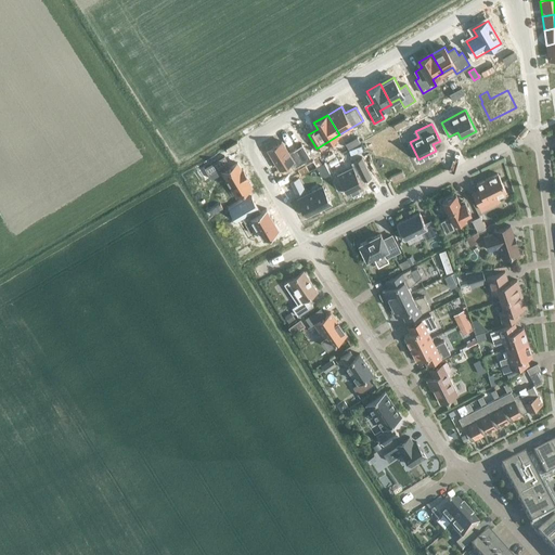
[(282,141),(268,150),(280,168),(293,160),(296,166),(309,157),(301,144),(288,152),(282,141)]
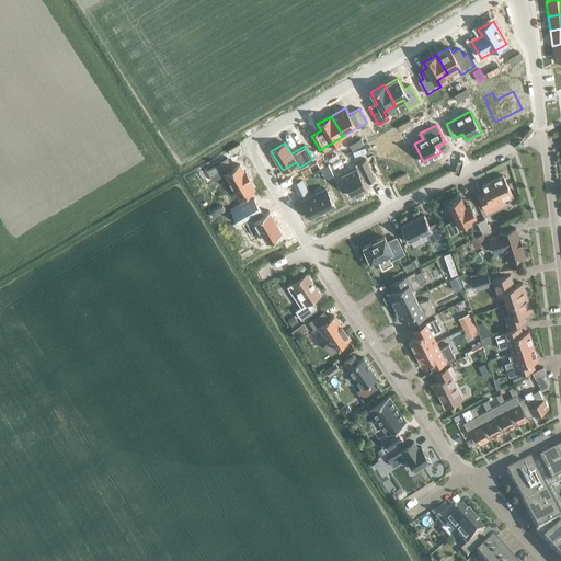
[(376,151),(368,156),(378,176),(389,171),(392,176),(408,169),(398,149),(380,159),(376,151)]
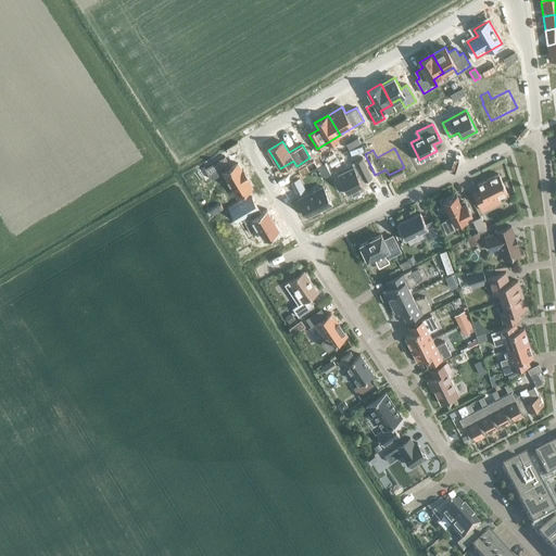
[(225,155),(199,171),(206,182),(224,173),(237,196),(252,186),(248,179),(249,178),(243,169),(242,171),(238,163),(230,167),(228,163),(229,163),(225,155)]
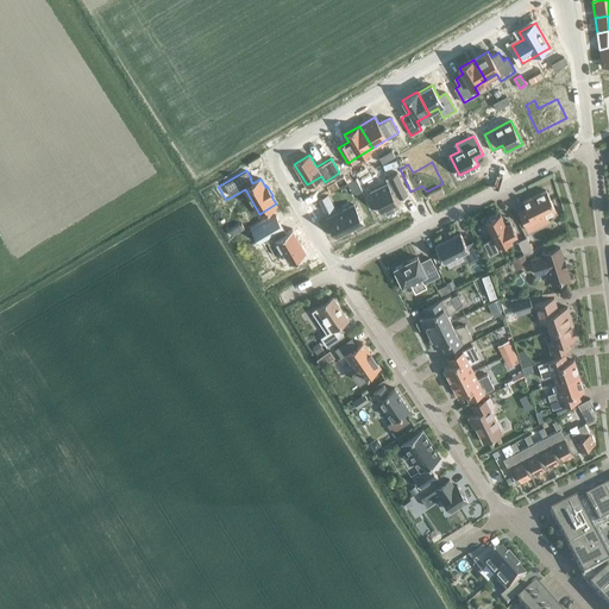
[(390,181),(370,190),(382,214),(400,206),(396,199),(408,193),(397,171),(389,176),(390,181)]
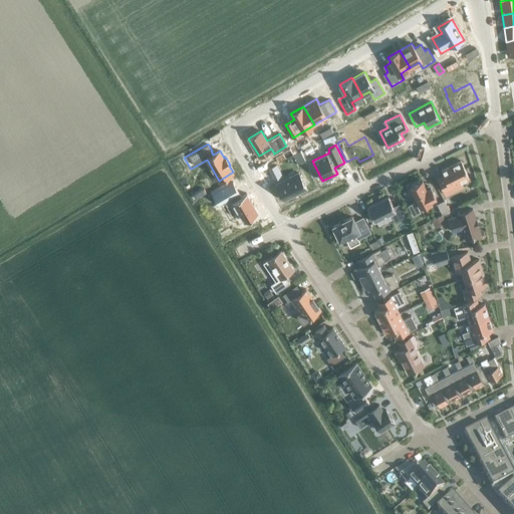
[(438,179),(446,195),(457,190),(455,185),(469,178),(461,161),(442,171),(444,176),(438,179)]
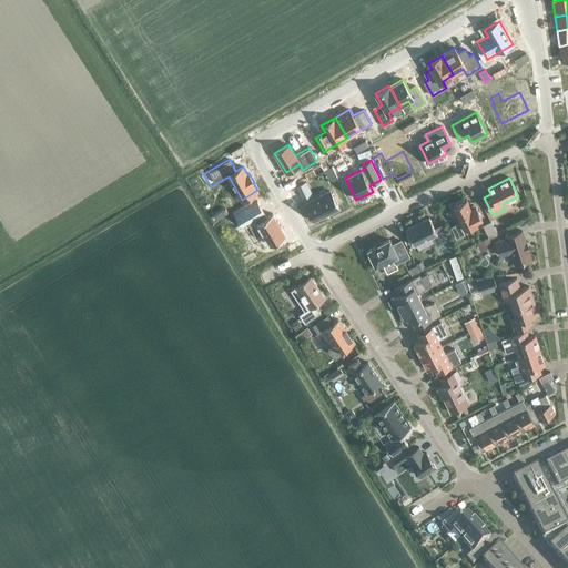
[(297,186),(304,199),(313,194),(306,182),(297,186)]
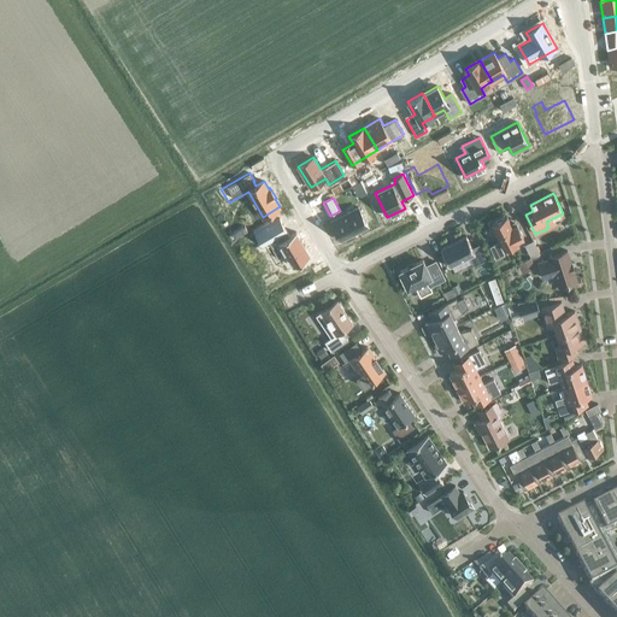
[(331,221),(341,240),(368,227),(358,207),(331,221)]
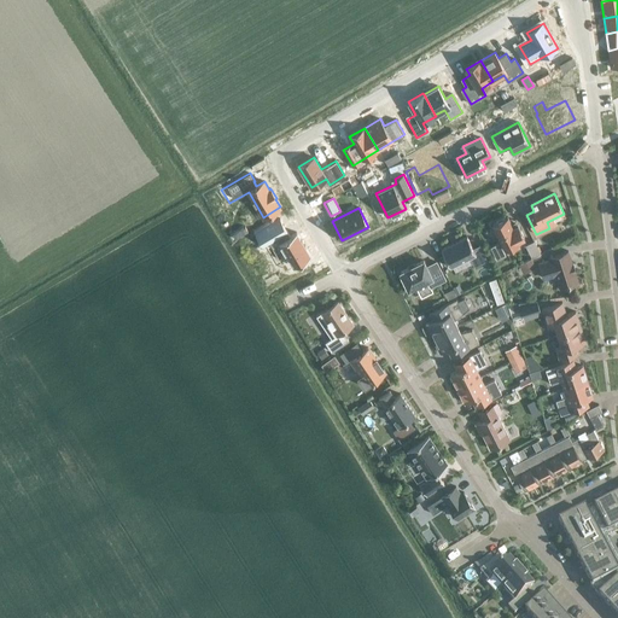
[(519,240),(524,238),(518,225),(513,227),(507,216),(493,223),(501,242),(499,243),(490,246),(496,260),(506,256),(502,248),(503,246),(505,249),(519,242),(519,240)]
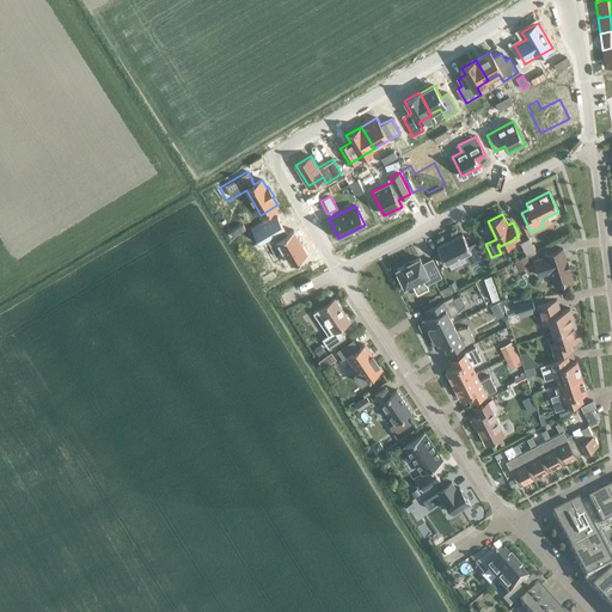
[(267,219),(251,228),(261,244),(275,236),(277,240),(276,240),(291,263),(308,254),(294,230),(288,233),(279,216),(269,222),(267,219)]
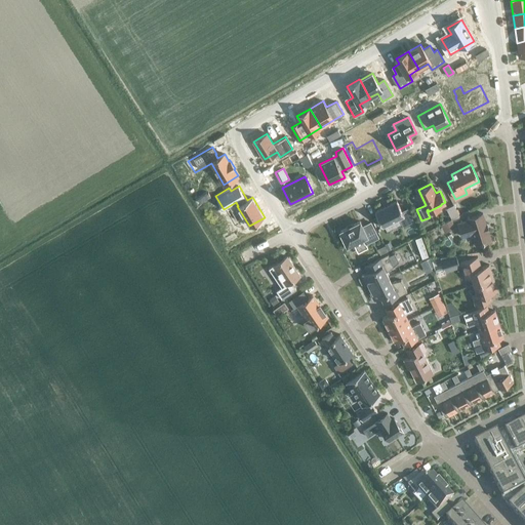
[(407,208),(401,211),(397,201),(389,205),(382,207),(382,208),(374,212),(382,227),(399,218),(403,227),(413,220),(407,208)]
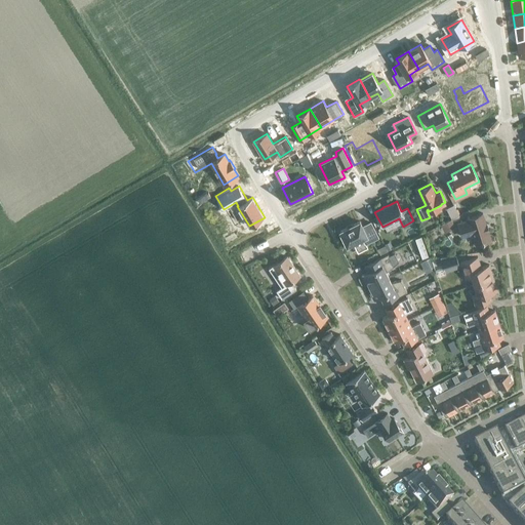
[(451,219),(458,215),(453,204),(446,208),(451,219)]
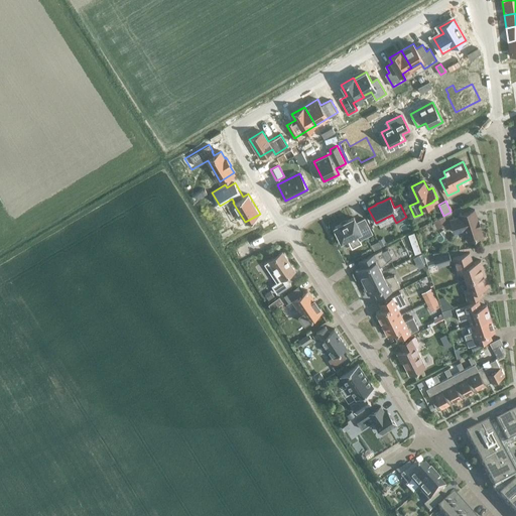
[(478,221),(475,210),(459,215),(460,217),(449,220),(455,233),(464,230),(468,240),(483,235),(480,226),(478,221)]
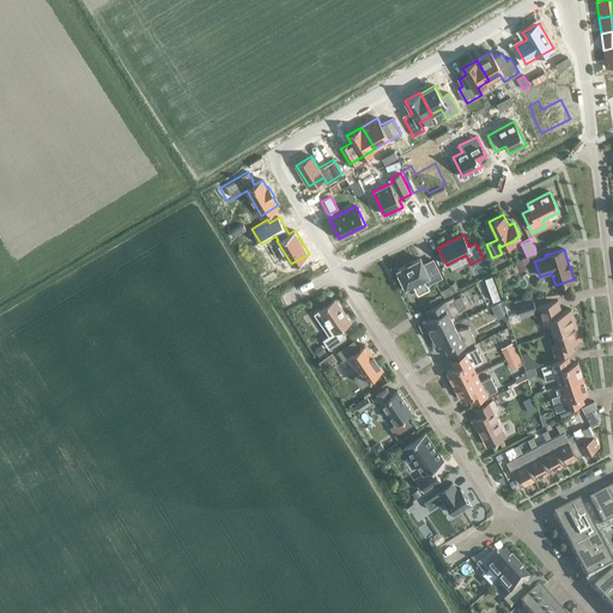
[(515,262),(519,272),(532,266),(527,256),(515,262)]
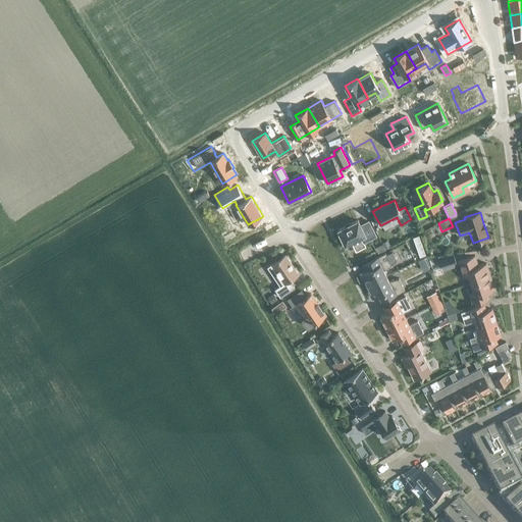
[(358,220),(337,229),(345,244),(361,237),(363,242),(376,236),(368,221),(360,225),(358,220)]
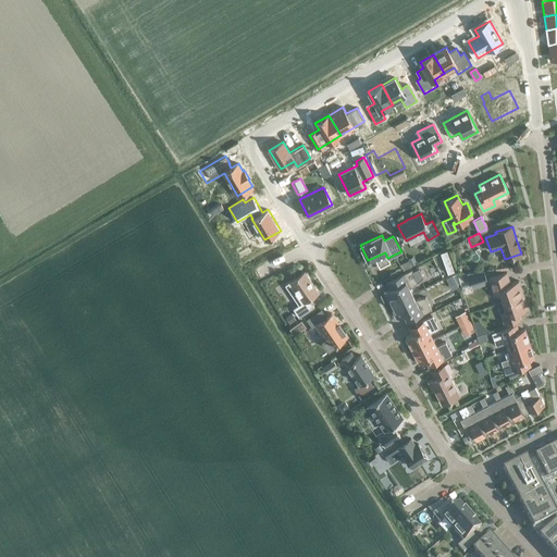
[(441,254),(448,274),(454,272),(447,251),(441,254)]
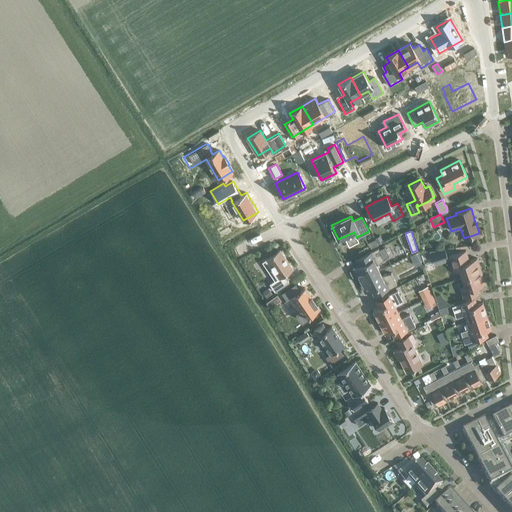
[(284,273),(293,267),(280,248),(262,261),(275,280),(270,283),(275,291),(289,281),(284,273)]
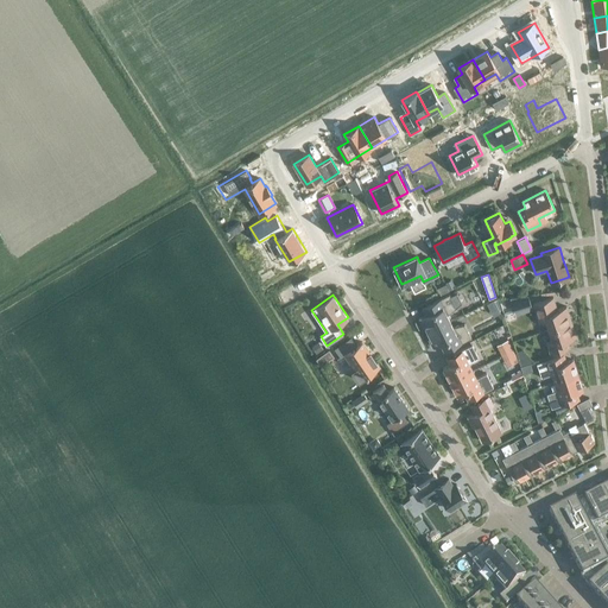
[(420,317),(418,318),(419,320),(423,327),(423,328),(425,327),(428,331),(444,324),(441,318),(456,308),(449,295),(432,302),(437,310),(420,317)]
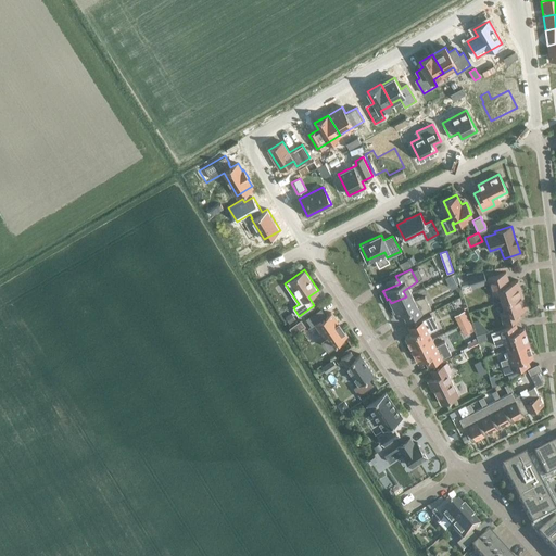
[(485,279),(482,270),(466,273),(470,285),(485,279)]
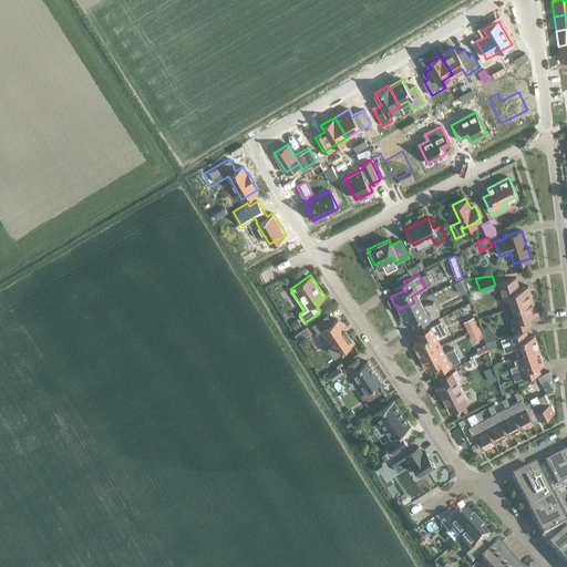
[(512,307),(533,300),(528,286),(519,289),(515,277),(497,284),(503,300),(508,299),(512,307)]
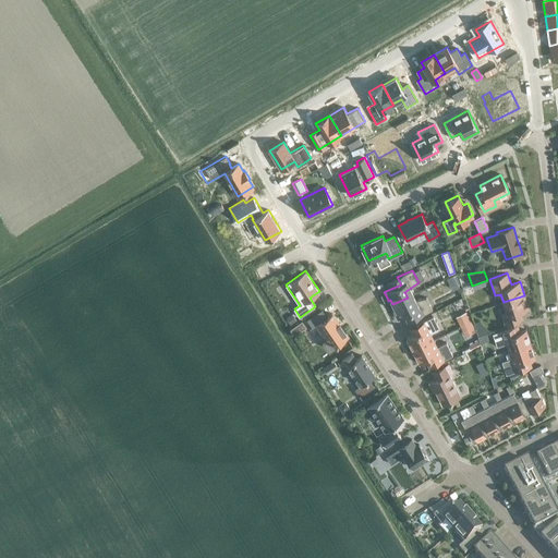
[(524,295),(504,302),(507,312),(501,314),(505,325),(523,318),(520,312),(529,310),(524,295)]
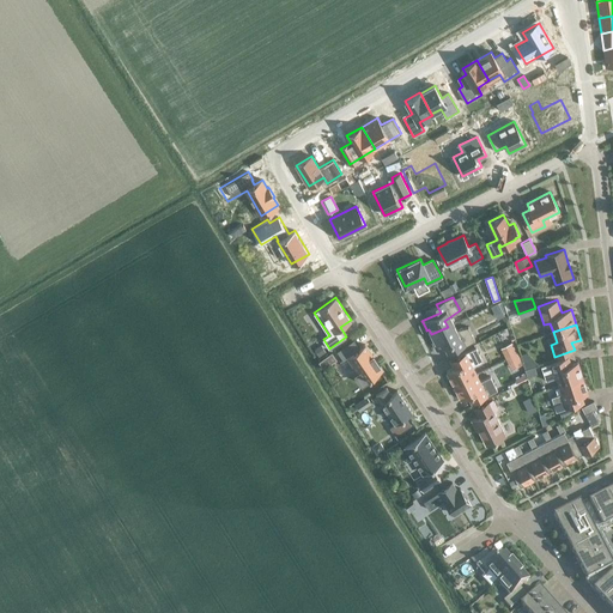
[(431,334),(435,340),(432,341),(432,343),(436,350),(436,351),(438,350),(455,341),(459,349),(474,340),(468,327),(450,333),(448,327),(431,334)]
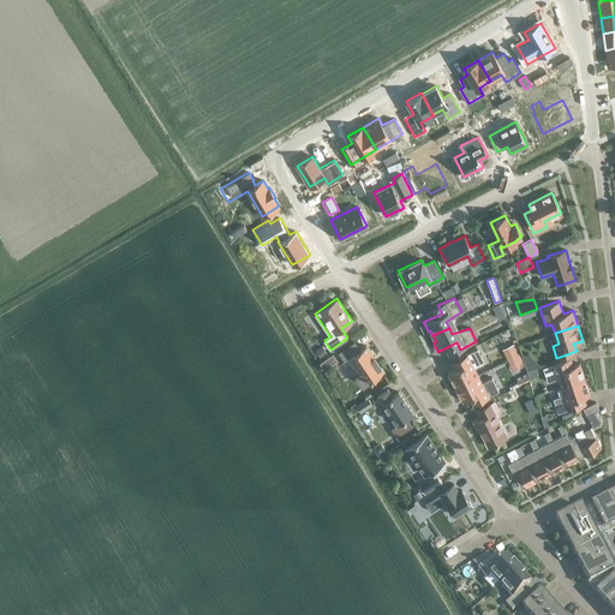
[(360,350),(354,340),(338,352),(345,362),(350,358),(359,372),(356,375),(363,386),(383,371),(381,366),(375,356),(374,357),(366,346),(360,350)]
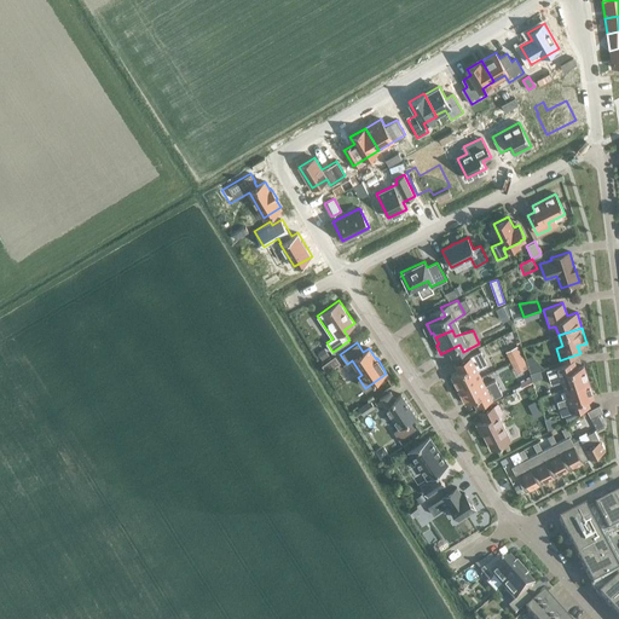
[(325,348),(317,354),(322,360),(329,356),(325,348)]
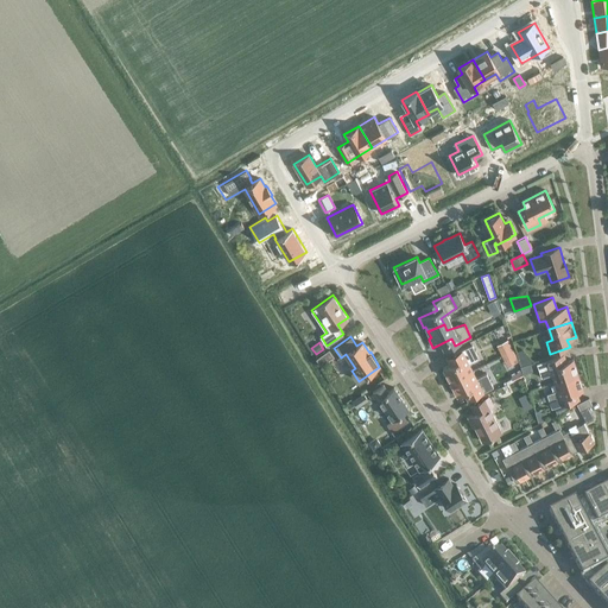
[(450,382),(473,371),(469,363),(479,359),(472,344),(454,354),(457,361),(443,368),(450,382)]
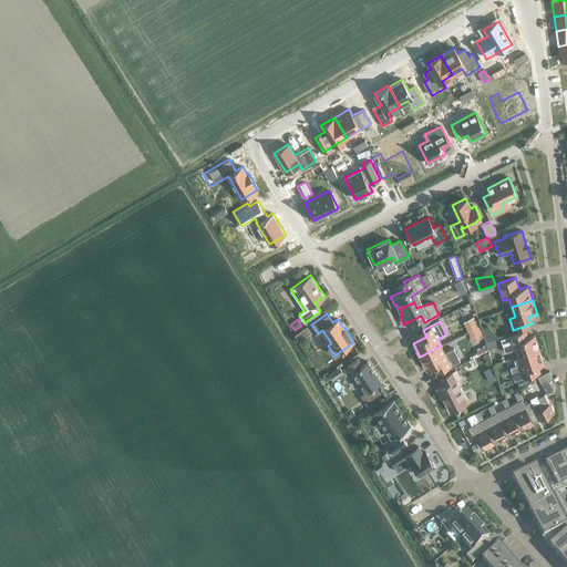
[(307,327),(295,336),(299,342),(311,333),(307,327)]
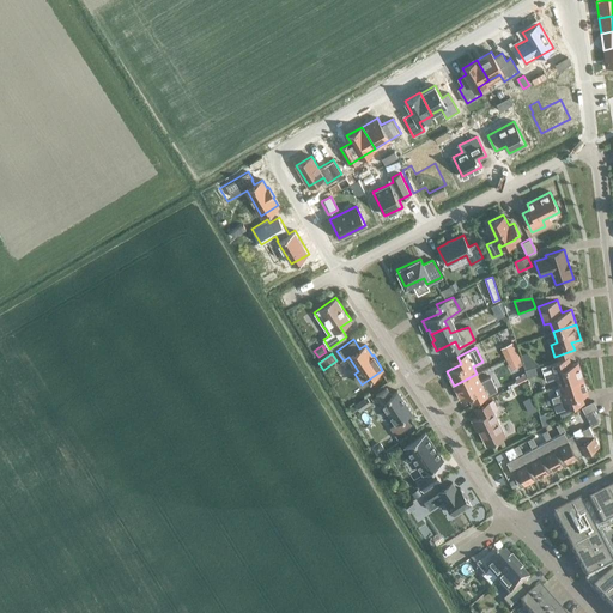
[(559,386),(583,377),(578,363),(563,368),(560,359),(541,366),(546,381),(556,377),(559,386)]
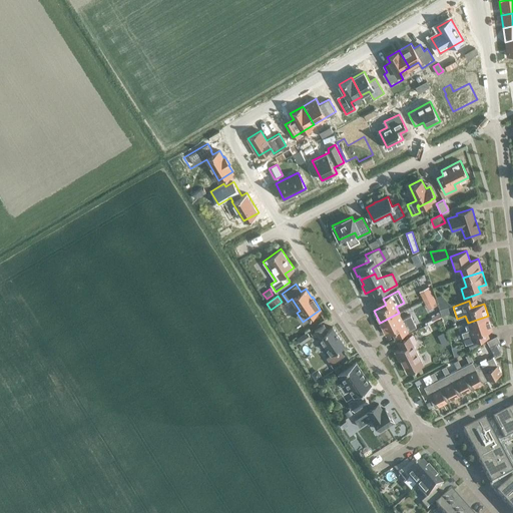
[(399,313),(380,323),(386,335),(398,329),(401,335),(416,327),(410,315),(402,320),(399,313)]
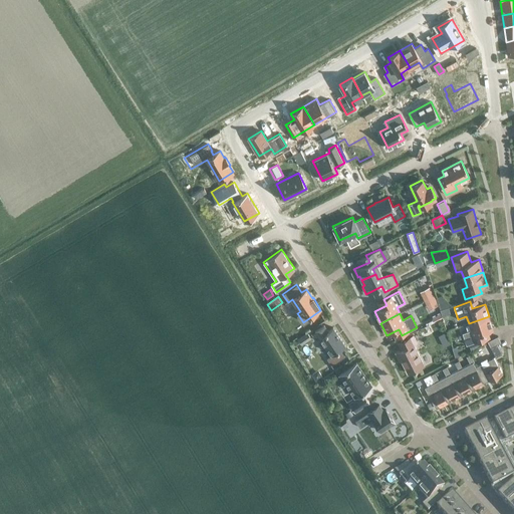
[(489,316),(469,323),(471,330),(462,333),(466,345),(483,339),(480,333),(493,329),(489,316)]
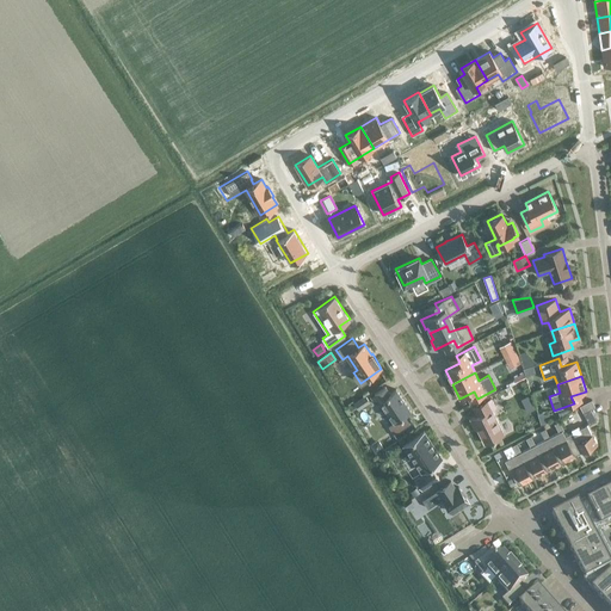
[(405,415),(411,412),(396,389),(390,394),(386,387),(370,396),(376,405),(380,401),(394,423),(392,424),(396,432),(411,423),(405,415)]
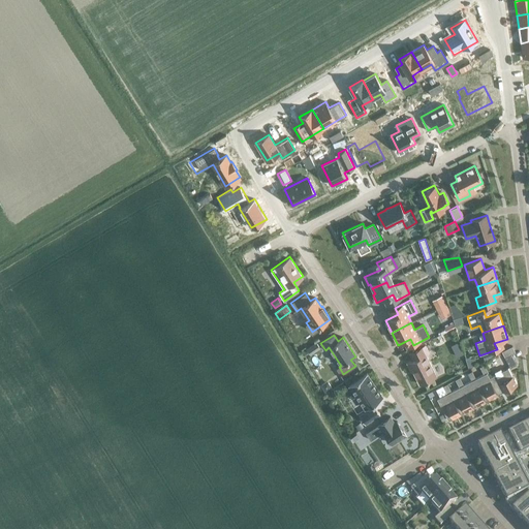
[(412,370),(419,383),(436,375),(426,354),(429,352),(425,345),(409,352),(412,360),(407,363),(410,370),(412,370)]
